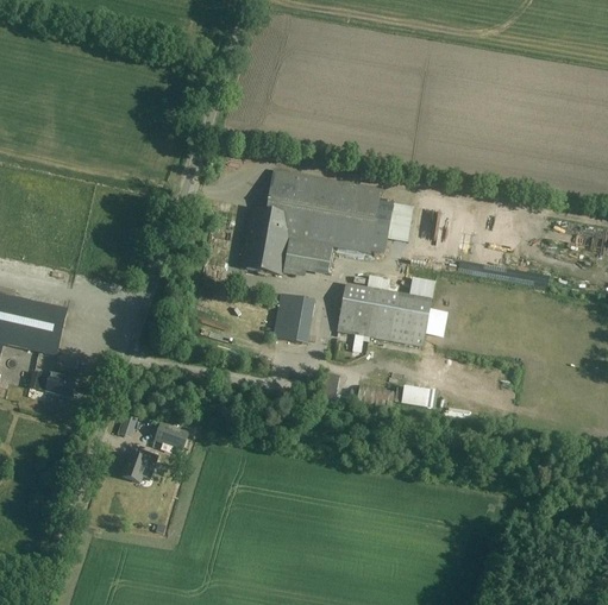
[(288,238),(369,252),(381,188),(273,169),(265,209),(250,206),(239,266),(282,275),(288,238)]
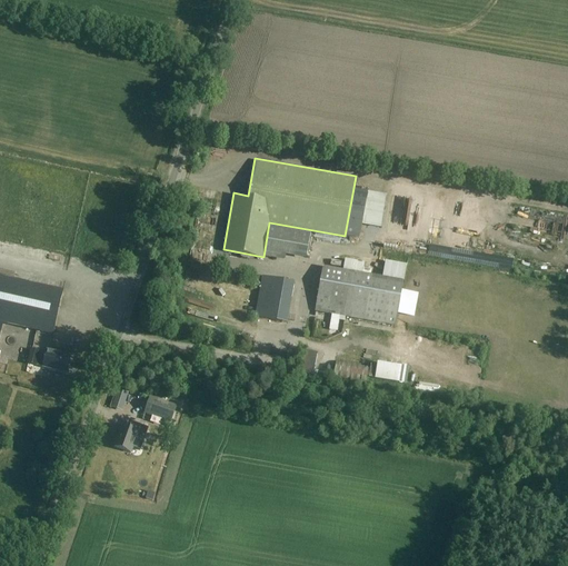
[(499,199),(496,202),(505,210),(508,207),(499,199)]
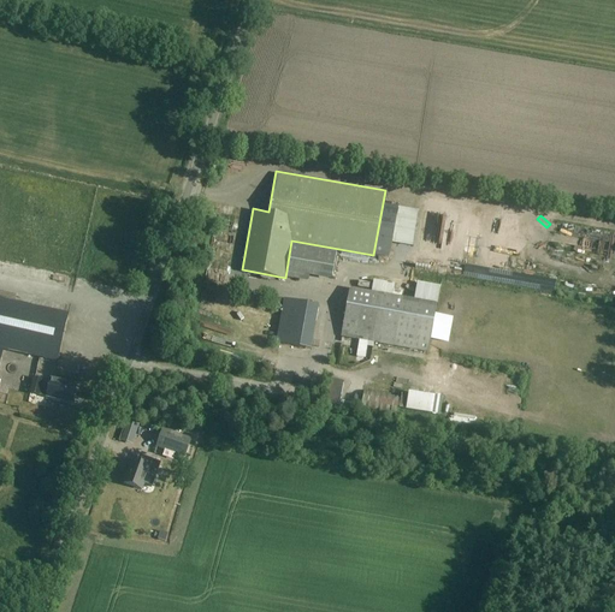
[(522,221),(520,235),(530,236),(532,223),(522,221)]
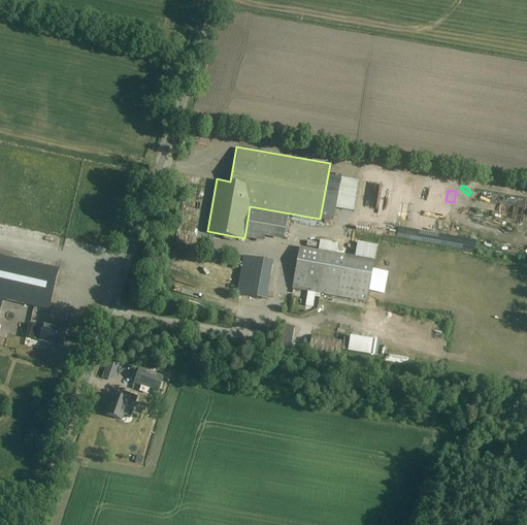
[(338,245),(339,240),(321,237),(319,247),(346,252),(346,248),(338,245)]
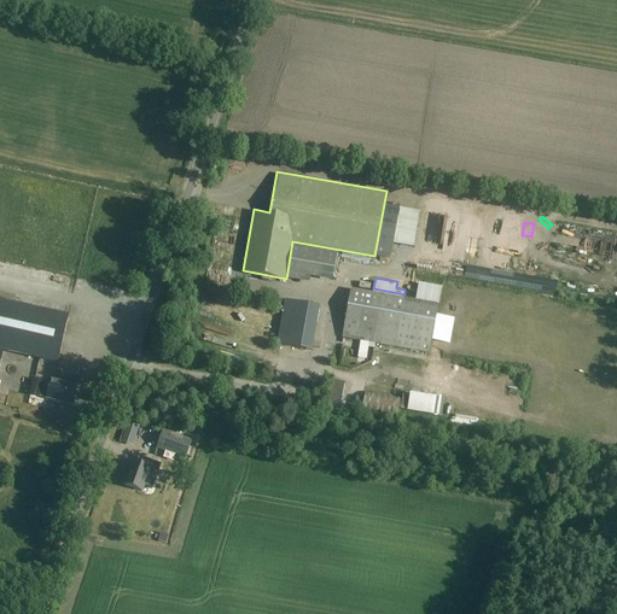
[(350,287),(341,334),(429,351),(440,286),(418,282),(415,298),(350,287)]
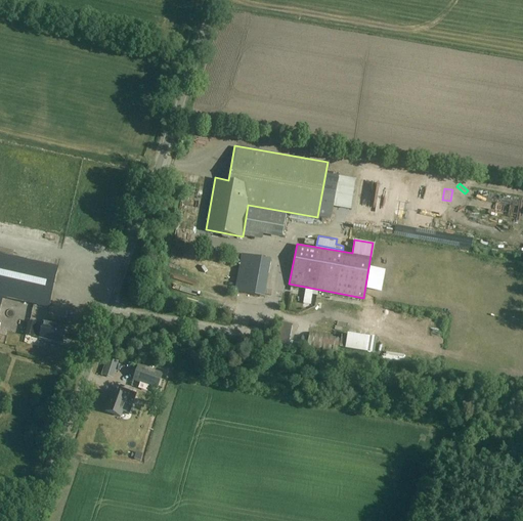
[(0,304),(2,295),(48,305),(57,265),(0,251),(0,304)]
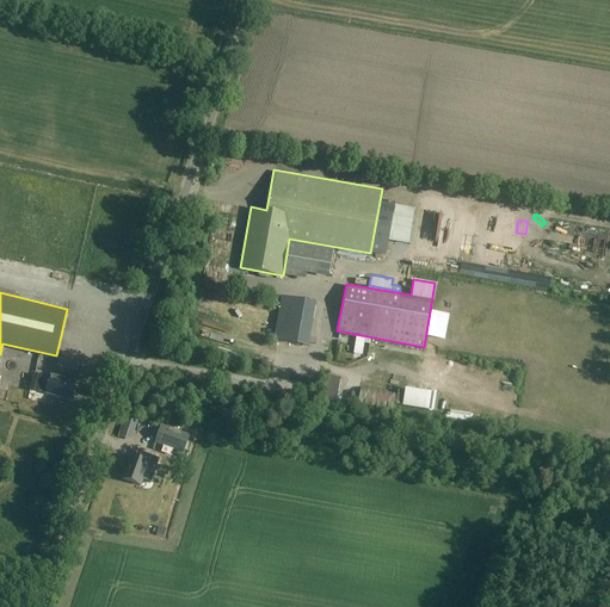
[(282,295),(273,338),(307,344),(314,301),(282,295)]
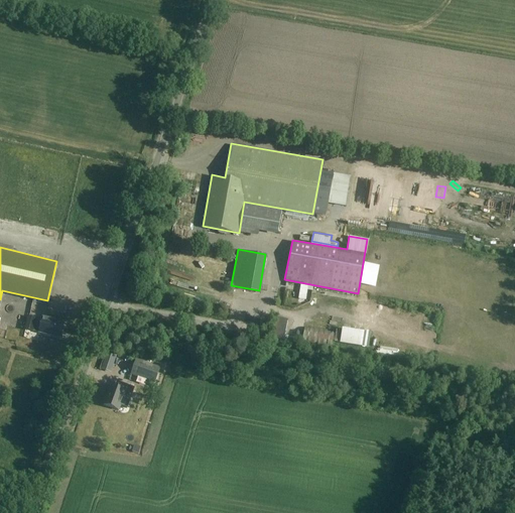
[(27,314),(24,328),(32,329),(38,330),(38,331),(60,336),(63,319),(41,314),(40,321),(35,319),(35,316),(27,314)]
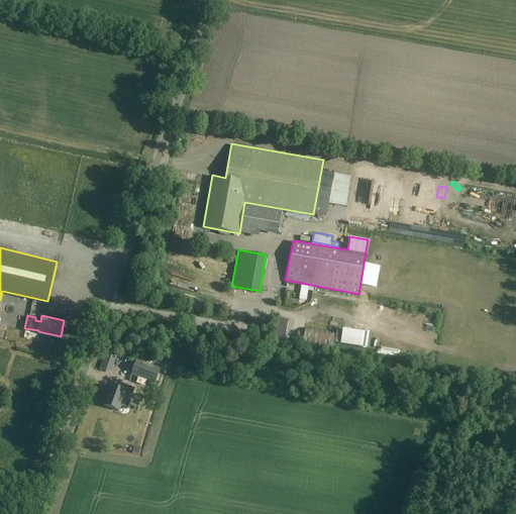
[(273,316),(269,336),(283,339),(287,318),(273,316)]
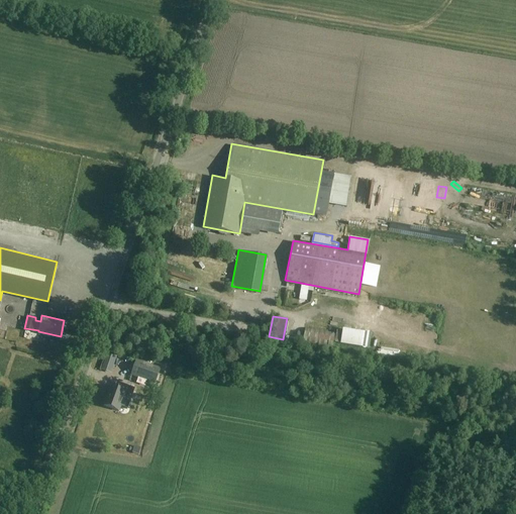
[(304,326),(303,341),(332,345),(334,330),(304,326)]
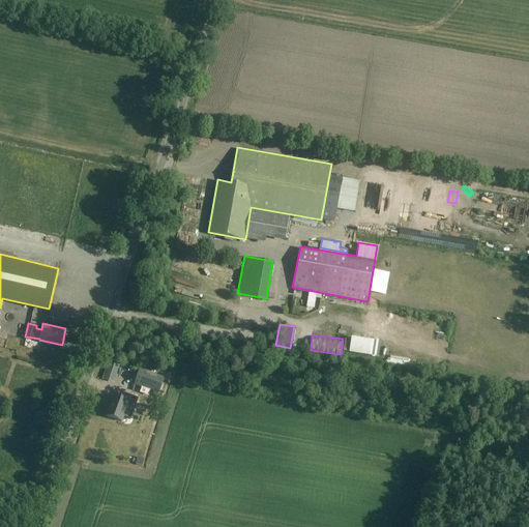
[(163,377),(139,369),(134,381),(158,389),(163,377)]
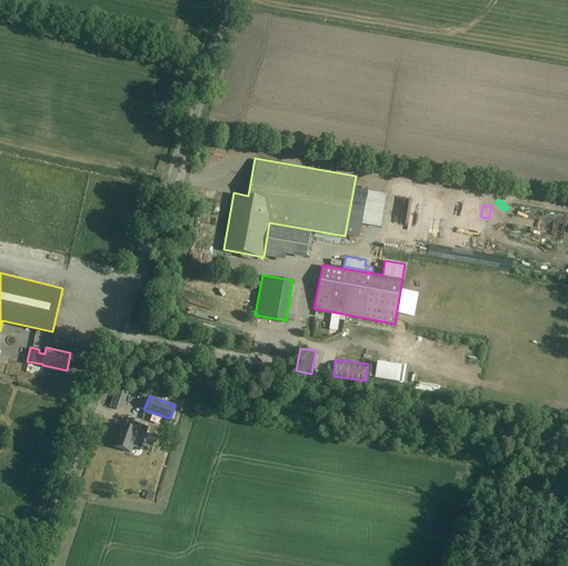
[(121,424),(116,438),(141,447),(145,437),(138,434),(141,424),(128,419),(126,425),(121,424)]
